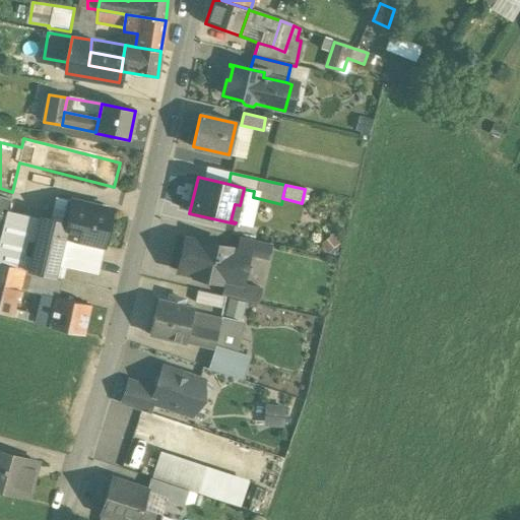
[(9,200),(0,197),(0,213),(5,214),(9,200)]
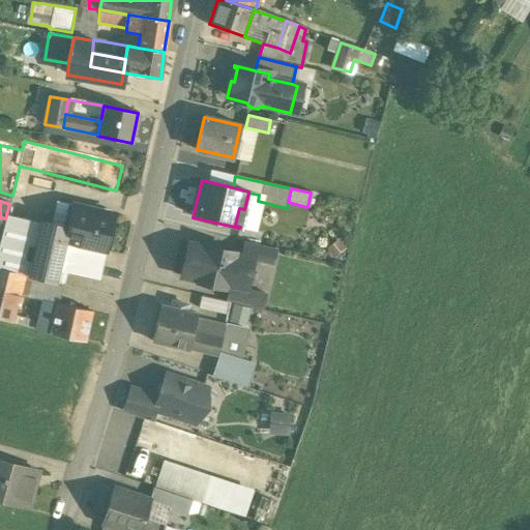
[(114,214),(74,205),(67,229),(64,241),(83,245),(105,251),(106,251),(114,214)]
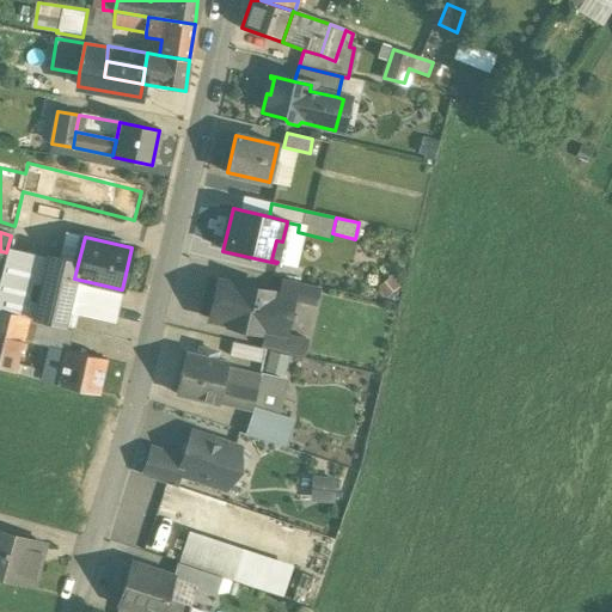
[(96,283),(74,279),(78,264),(49,257),(43,285),(40,301),(66,307),(66,312),(77,314),(112,323),(117,306),(92,300),(96,283)]
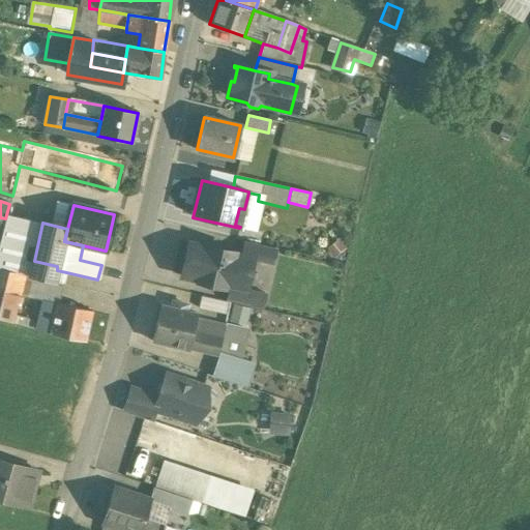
[(37,246),(1,238),(0,241),(0,269),(23,275),(31,277),(34,261),(37,246)]
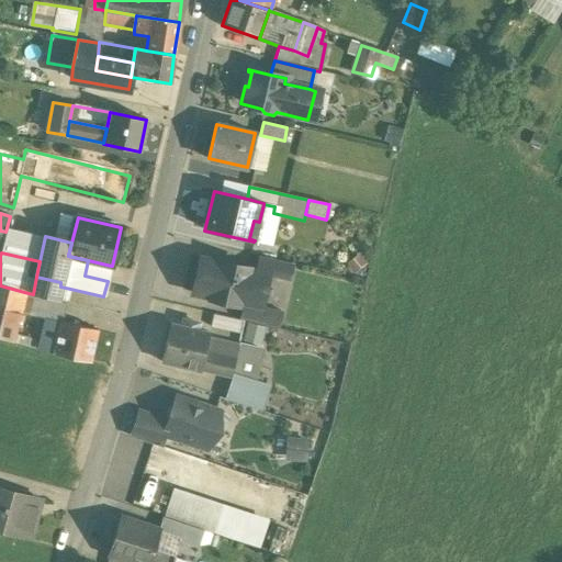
[(291,263),(260,257),(257,271),(263,273),(262,276),(287,281),(291,263)]
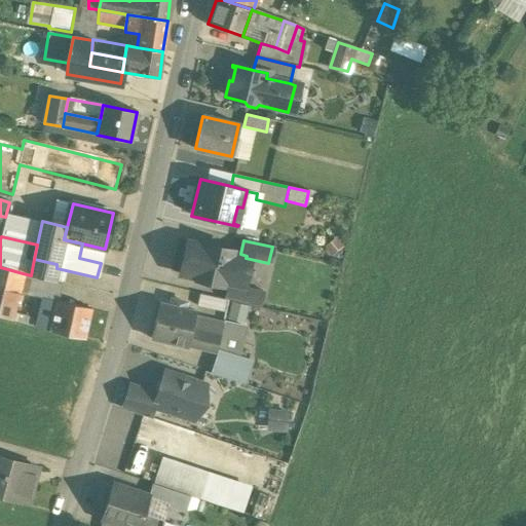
[(232,252),(203,245),(203,246),(187,241),(179,273),(196,277),(196,278),(221,285),(221,284),(229,286),(238,288),(239,286),(246,258),(247,256),(240,254),(232,253),(232,252)]
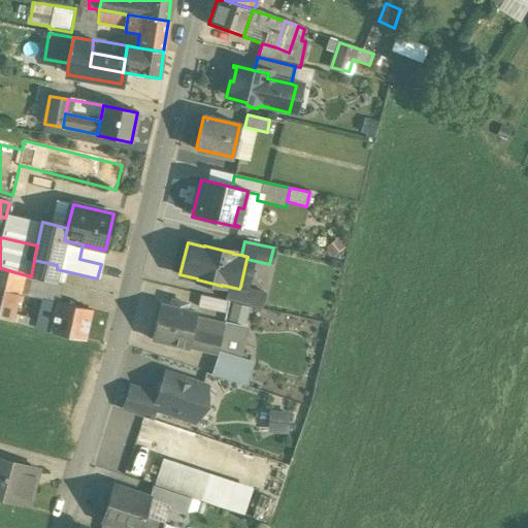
[(104,250),(83,244),(79,259),(101,264),(104,250)]
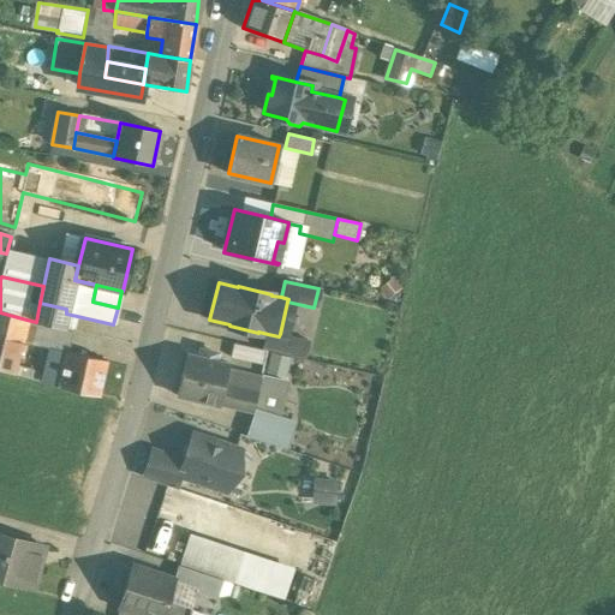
[(66,309),(40,303),(36,322),(73,332),(77,316),(66,314),(66,309)]
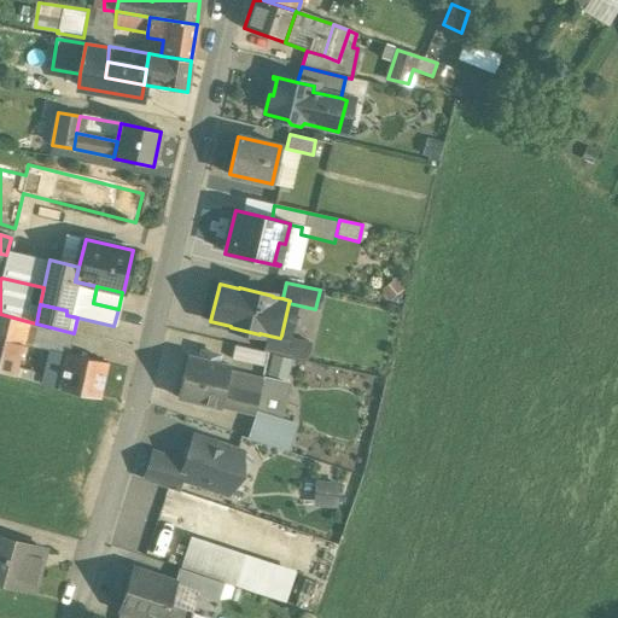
[(0,314),(0,373),(13,377),(22,344),(27,321),(0,314)]
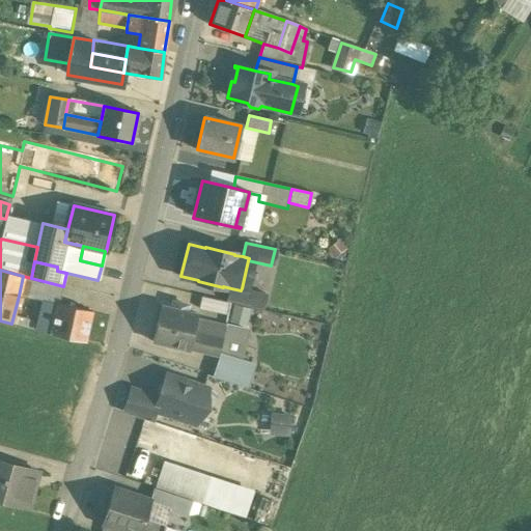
[(31,278),(23,276),(19,296),(43,302),(44,301),(56,304),(57,304),(58,304),(63,286),(31,278)]
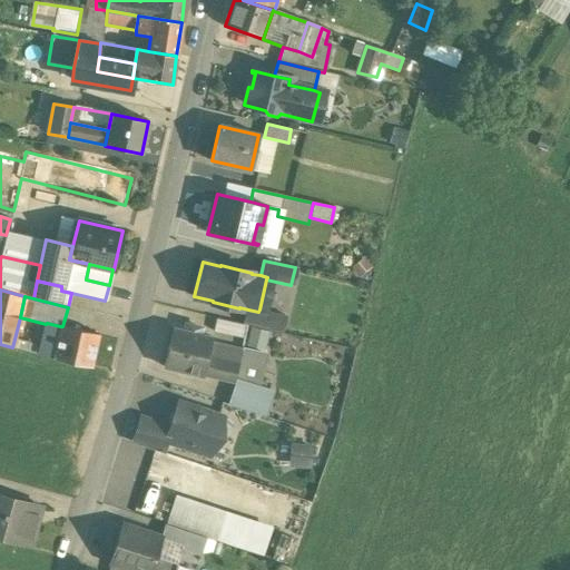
[(283,315),(259,310),(258,312),(248,310),(244,325),(245,325),(279,333),(283,315)]
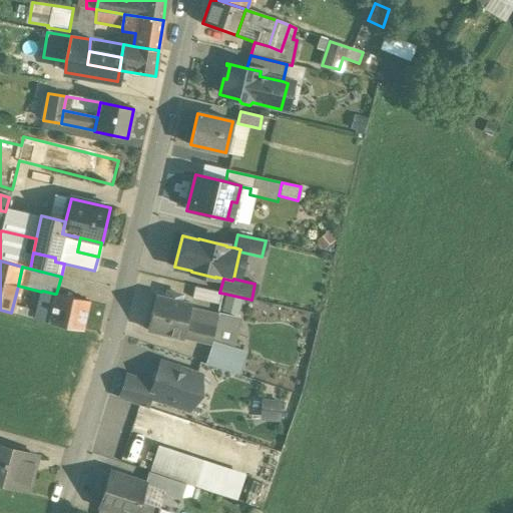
[(219,293),(194,287),(191,298),(218,304),(220,293),(219,293)]
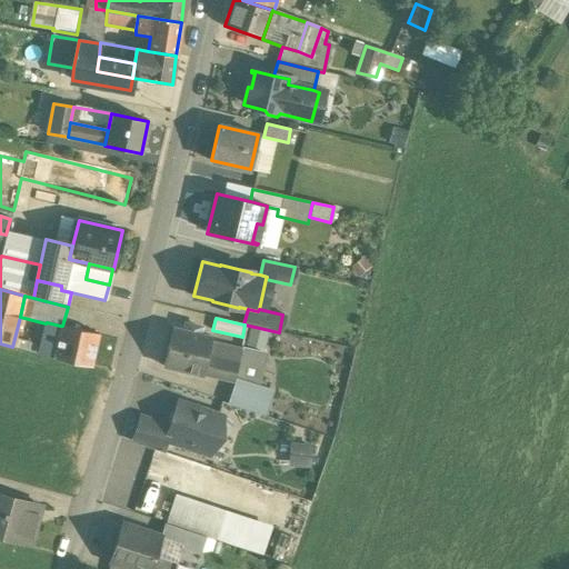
[(60,326),(47,322),(46,323),(39,355),(53,358),(60,326)]
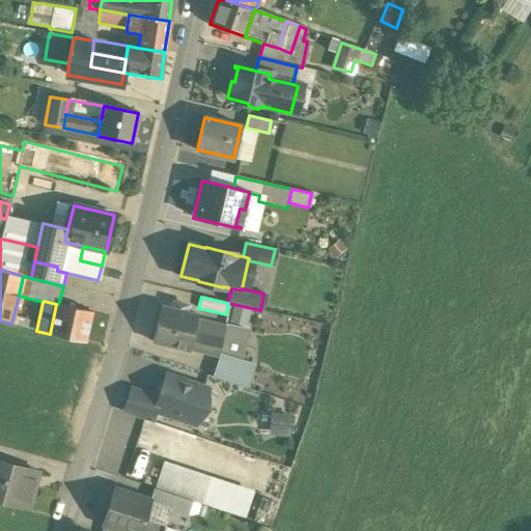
[(58,304),(57,304),(56,304),(50,334),(85,342),(91,312),(58,304)]
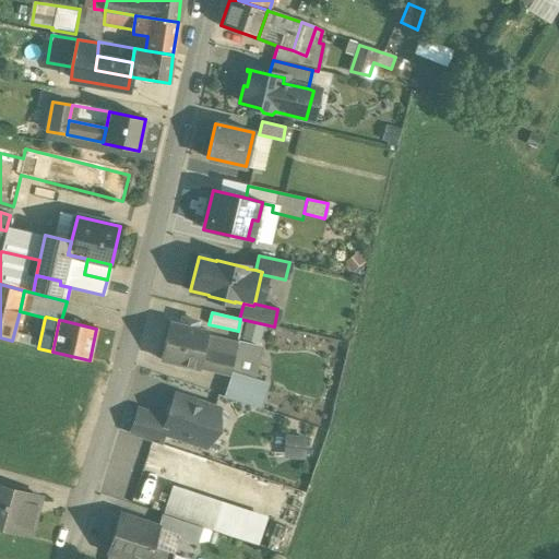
[(195,322),(186,320),(183,325),(170,321),(161,359),(198,369),(198,368),(203,348),(205,336),(207,331),(194,328),(195,322)]
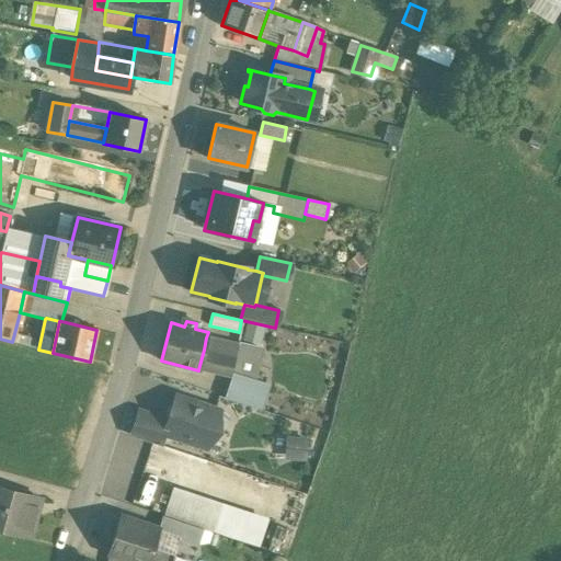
[(238,345),(206,338),(204,350),(235,358),(238,345)]
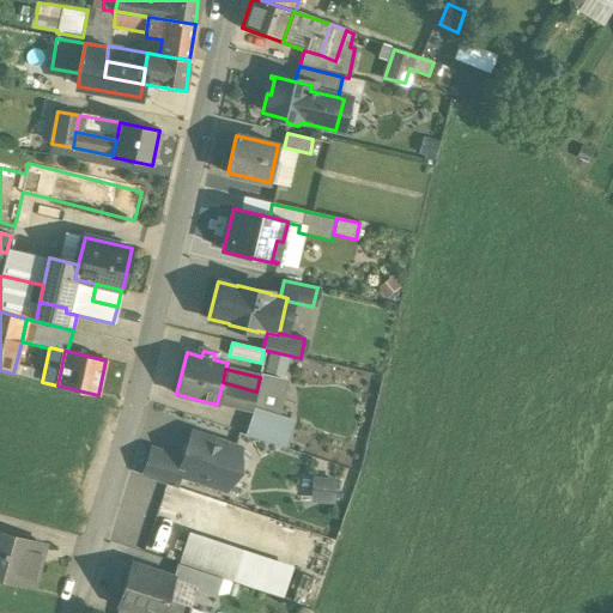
[(283,382),(260,377),(256,392),(252,412),(253,408),(275,416),(283,382)]
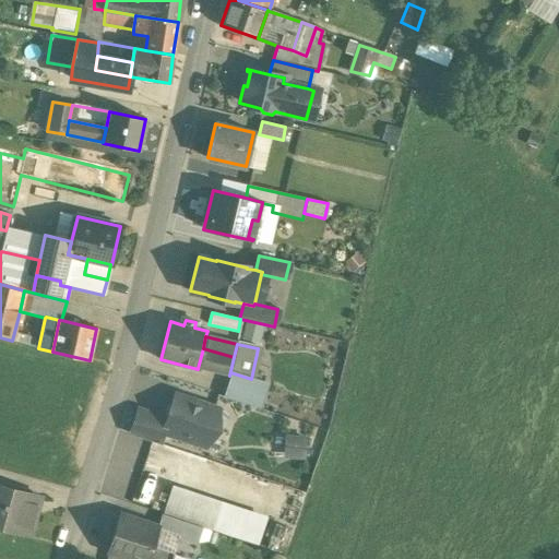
[(234,357),(203,348),(198,368),(229,376),(234,357)]
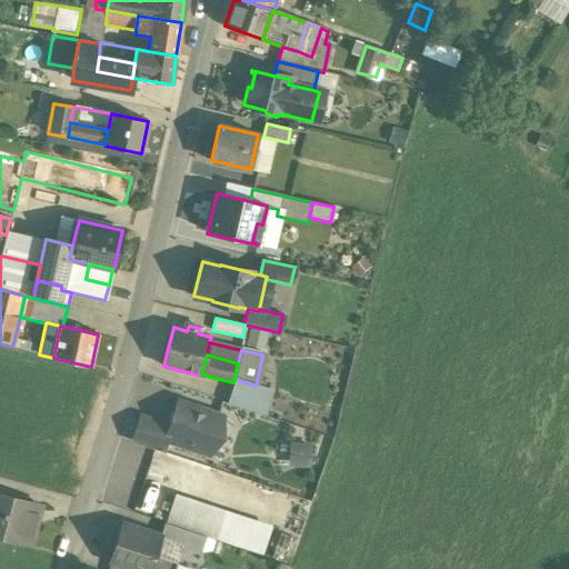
[(256,386),(235,379),(233,382),(227,405),(260,415),(268,390),(256,386)]
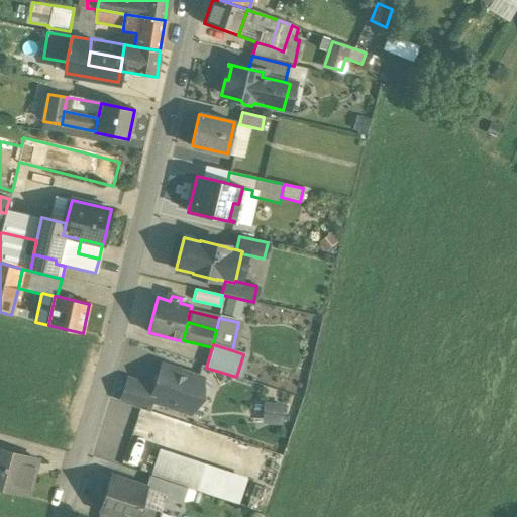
[(200,379),(162,366),(154,388),(150,400),(189,412),(192,403),(195,404),(201,401),(203,395),(200,389),(197,388),(200,379)]
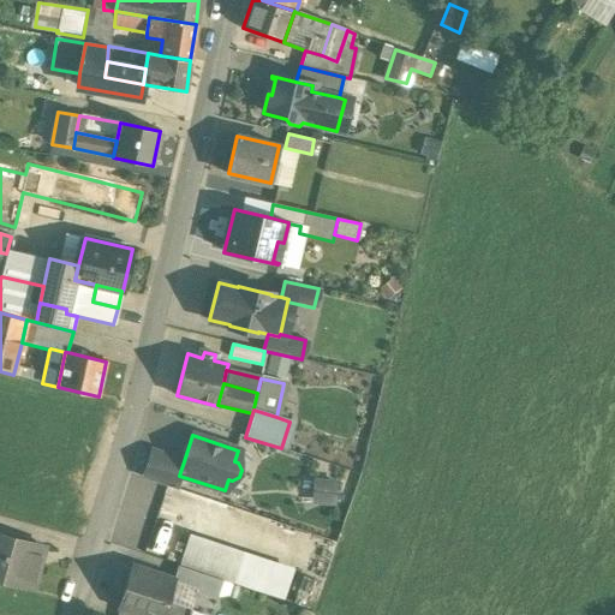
[(166,455),(156,483),(174,489),(179,476),(184,461),(166,455)]
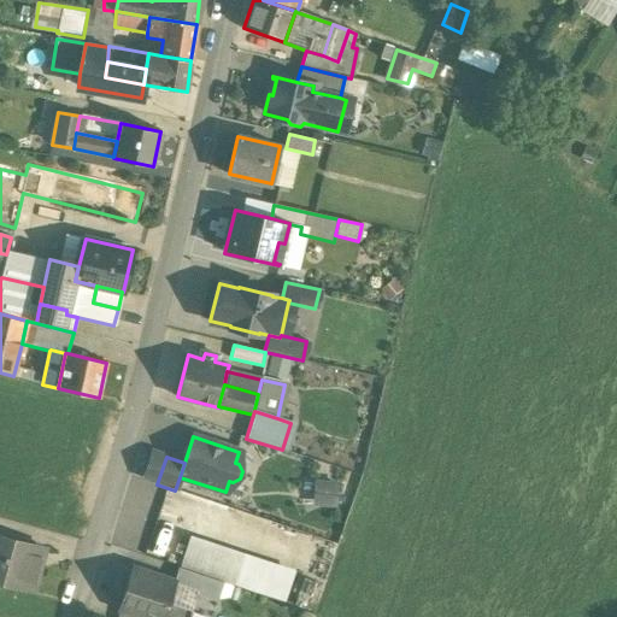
[(341,506),(342,481),(318,480),(317,505),(341,506)]
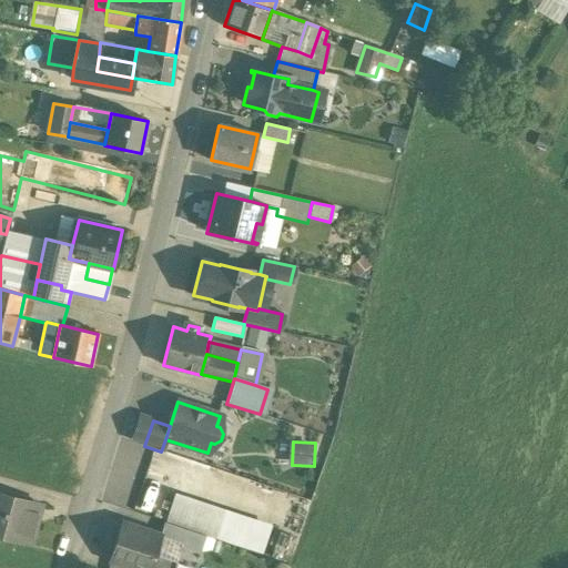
[(40,505),(0,494),(0,537),(29,546),(40,505)]
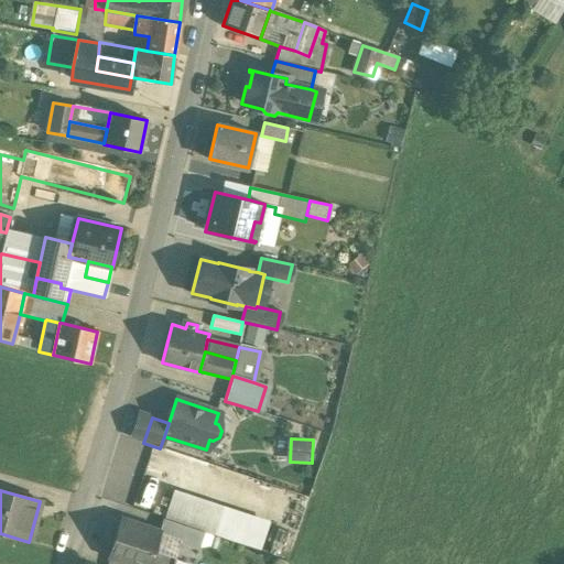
[(262,522),(173,492),(164,520),(253,548),(262,522)]
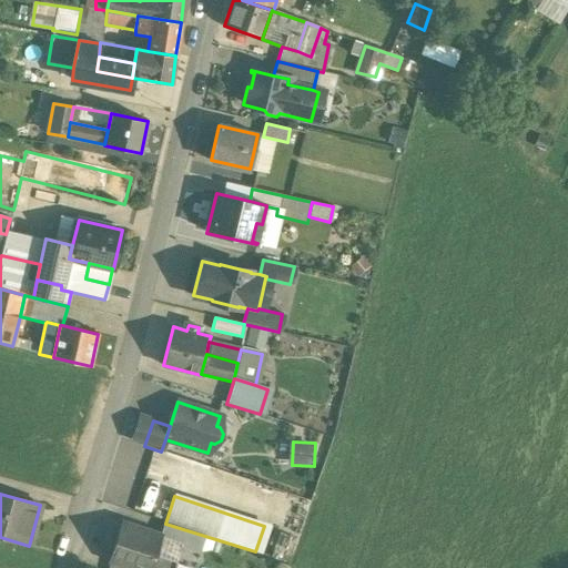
[(160,536),(121,523),(109,560),(132,567),(150,567),(155,555),(161,536),(160,536)]
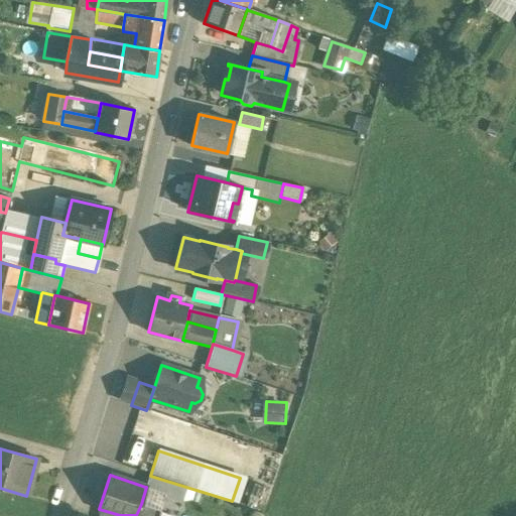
[(150,476),(149,475),(145,487),(146,487),(181,499),(184,487),(150,476)]
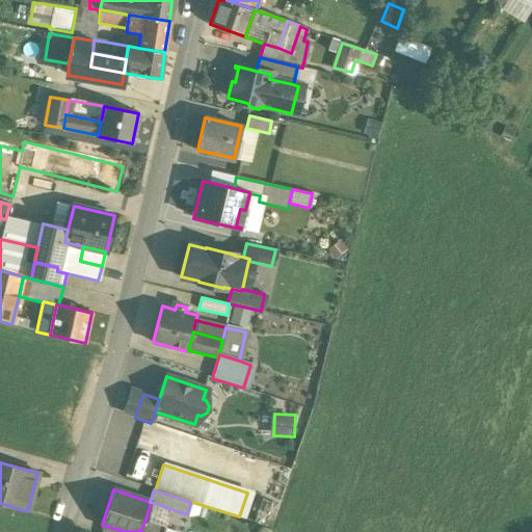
[(181,531),(187,514),(151,502),(145,520),(165,526),(162,531),(181,531)]
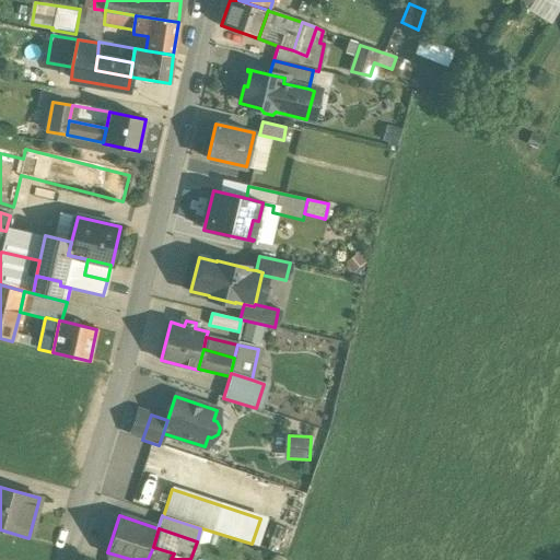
[(171,559),(174,553),(153,547),(148,559),(171,559)]
